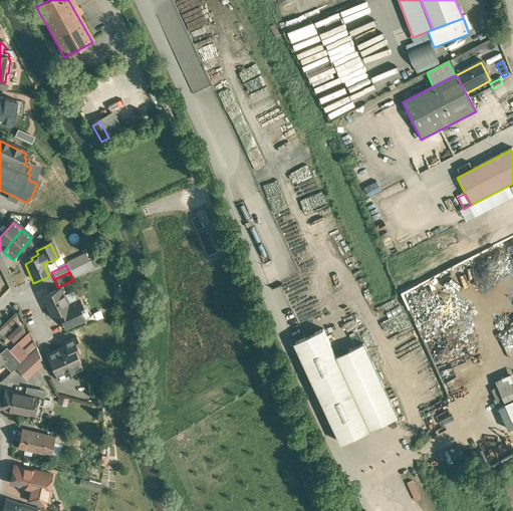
[(59,291),(41,299),(50,319),(58,315),(68,311),(67,308),(59,291)]
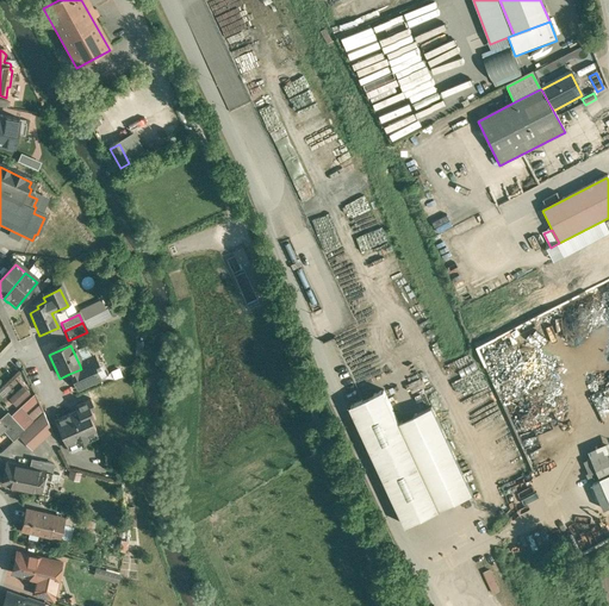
[(93,360),(80,366),(81,369),(69,374),(78,392),(99,382),(94,372),(98,370),(93,360)]
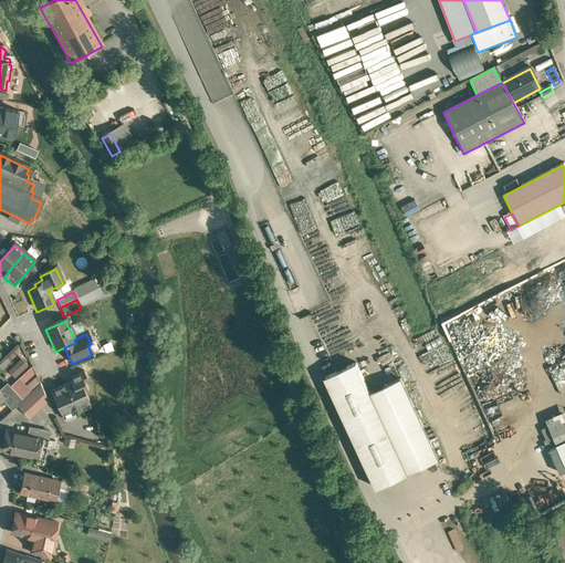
[(369,394),(355,364),(324,378),(376,489),(438,461),(400,379),(369,394)]
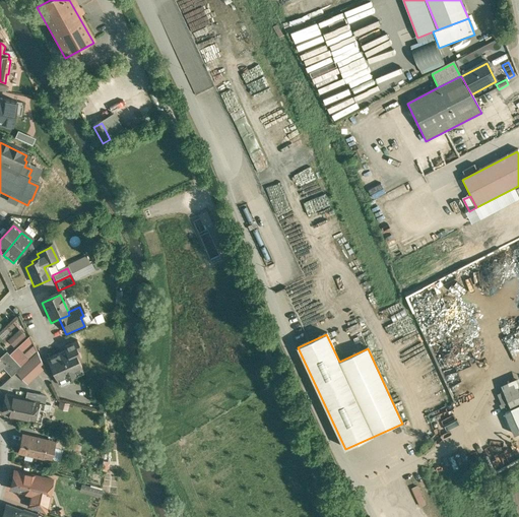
[(65,353),(46,362),(57,385),(57,384),(66,379),(67,381),(74,377),(73,376),(81,373),(81,374),(82,374),(80,371),(81,369),(78,364),(80,363),(80,361),(77,353),(79,352),(79,350),(76,343),(63,349),(65,353)]
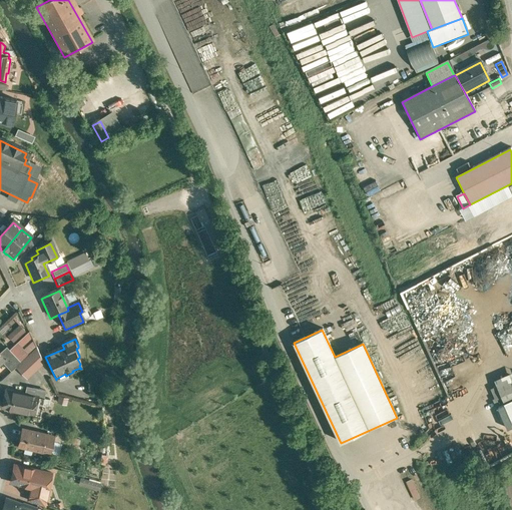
[(20,365),(16,369),(26,382),(33,375),(42,368),(43,366),(36,350),(20,365)]
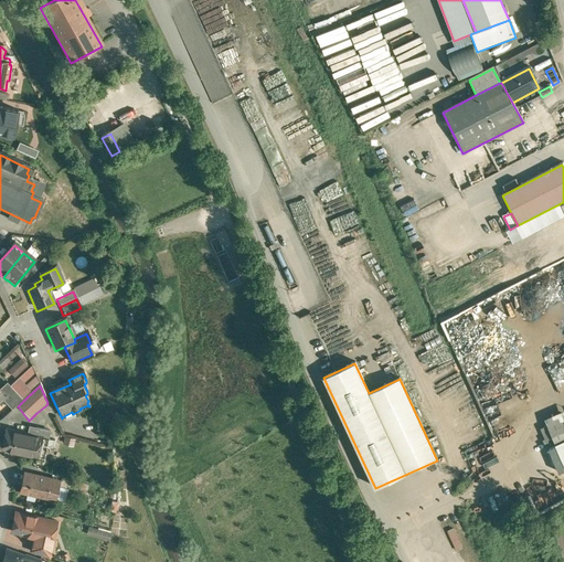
[(22,402),(9,389),(1,395),(4,400),(3,400),(13,411),(18,406),(22,402)]
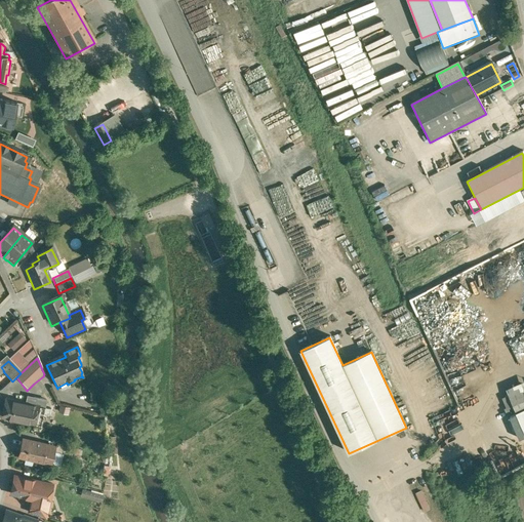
[(43,376),(34,384),(38,389),(47,380),(43,376)]
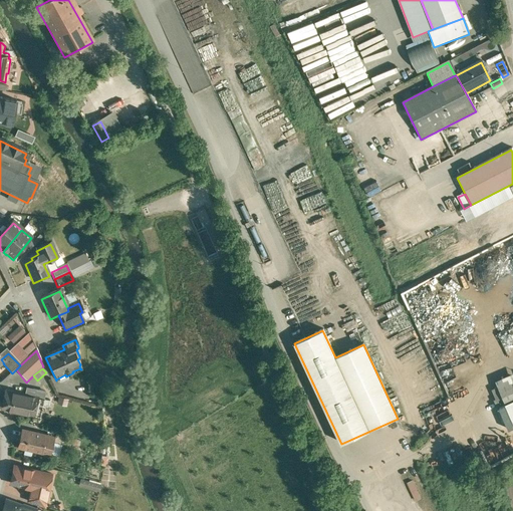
[(512,384),(498,391),(505,406),(512,402),(512,384)]
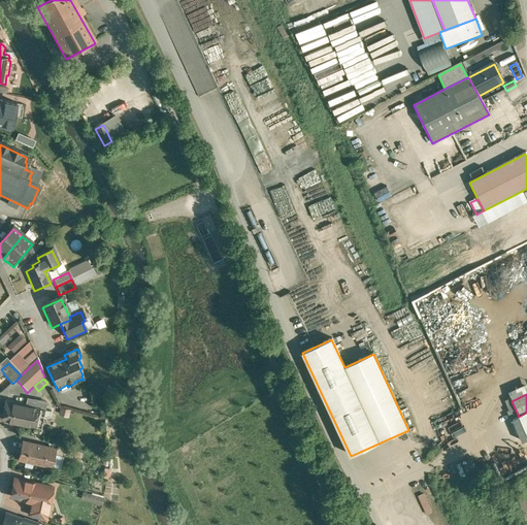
[(37,412),(5,404),(1,422),(34,429),(37,412)]
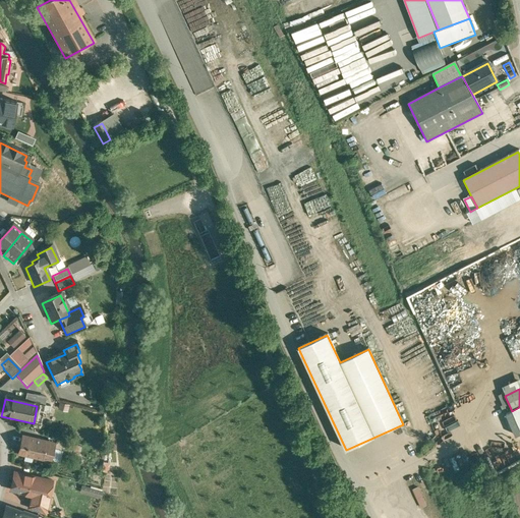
[(492,401),(485,404),(488,410),(495,408),(492,401)]
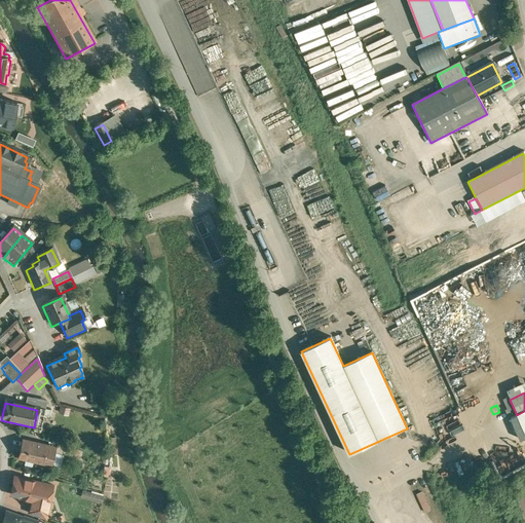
[(490,408),(476,414),(479,420),(489,416),(493,414),(490,408)]
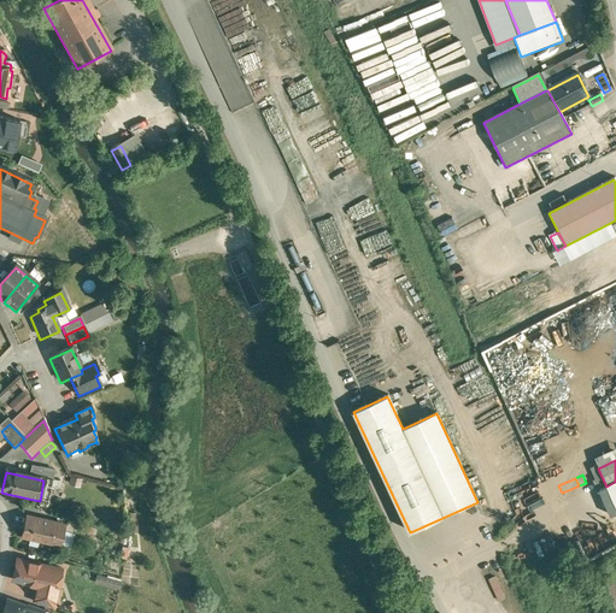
[(574,488),(562,493),(564,499),(576,493),(574,488)]
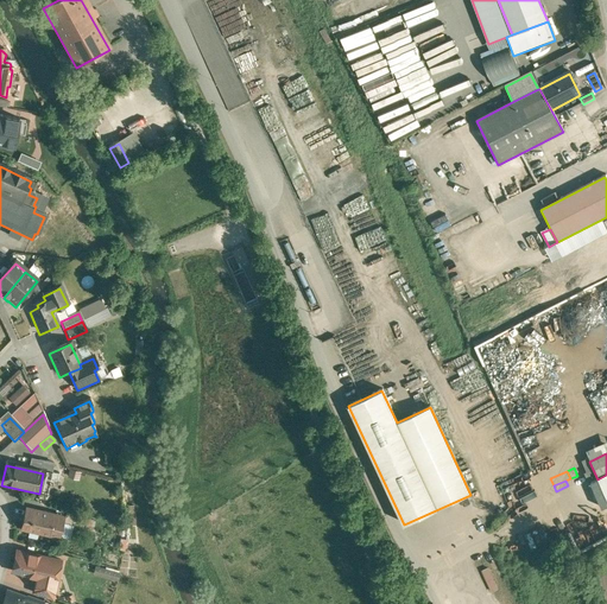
[(596,482),(558,497),(569,520),(606,503),(598,484),(596,482)]
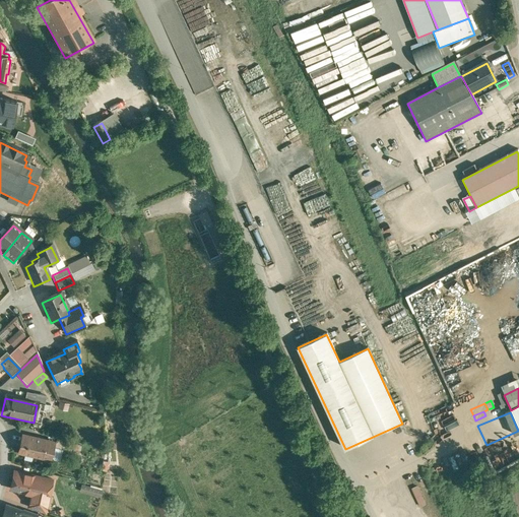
[(46,443),(22,438),(17,455),(49,462),(51,456),(49,456),(51,447),(45,445),(46,443)]
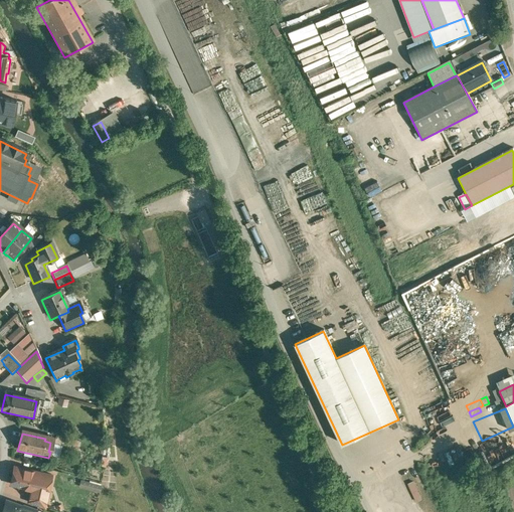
[(73,442),(55,437),(53,446),(71,450),(73,442)]
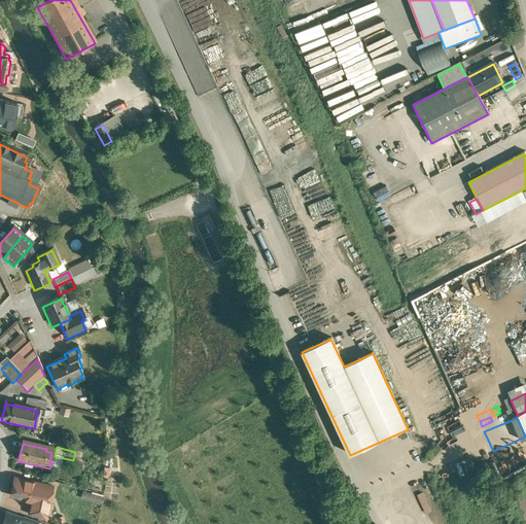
[(51,489),(13,480),(9,498),(32,503),(29,517),(44,523),(51,489)]
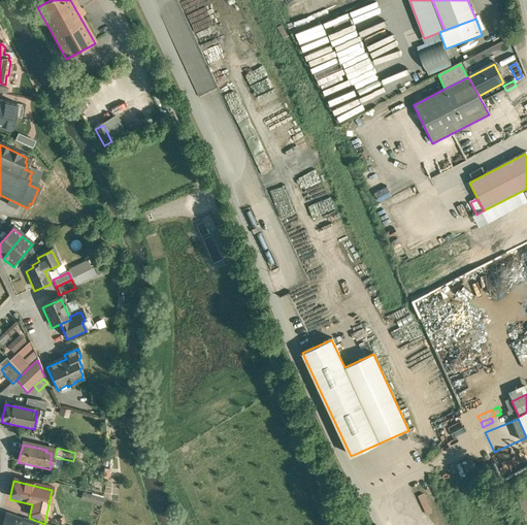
[(102,501),(83,496),(80,502),(101,507),(102,501)]
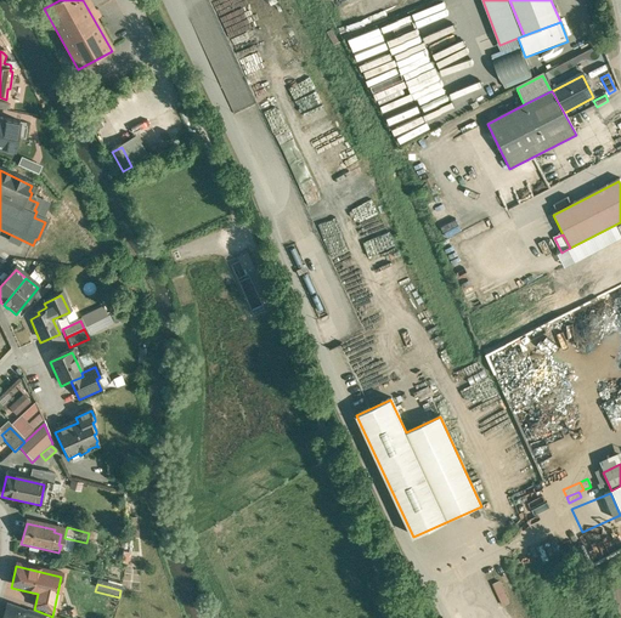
[(27,614),(6,607),(3,617),(39,617),(27,612),(27,614)]
